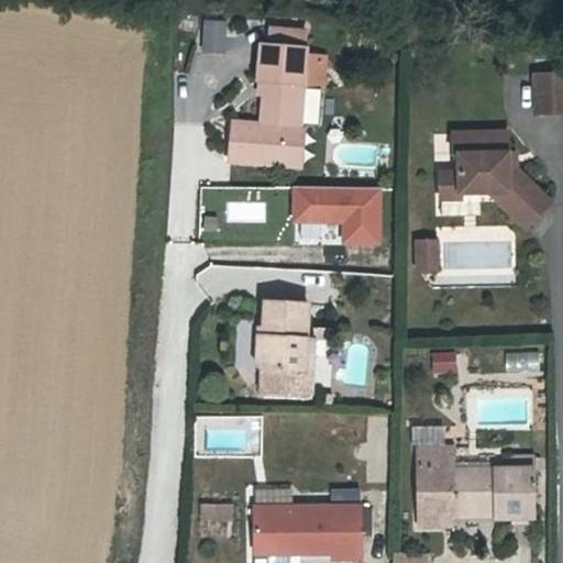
[(199,51),(223,52),(224,18),(199,17),(199,51)]
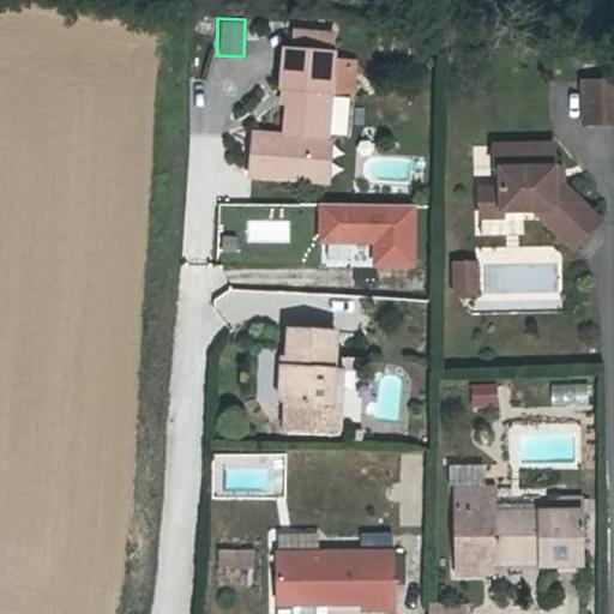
[(293,29),(292,47),(333,49),(335,32),(293,29)]
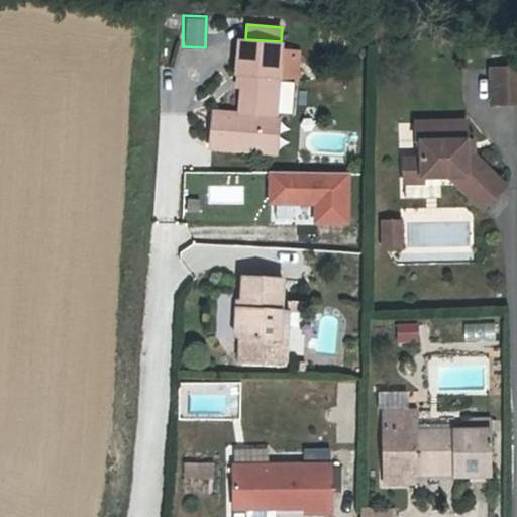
[(236,72),(242,73),(239,111),(264,113),(275,114),(281,41),(245,39),(238,38),(236,72)]
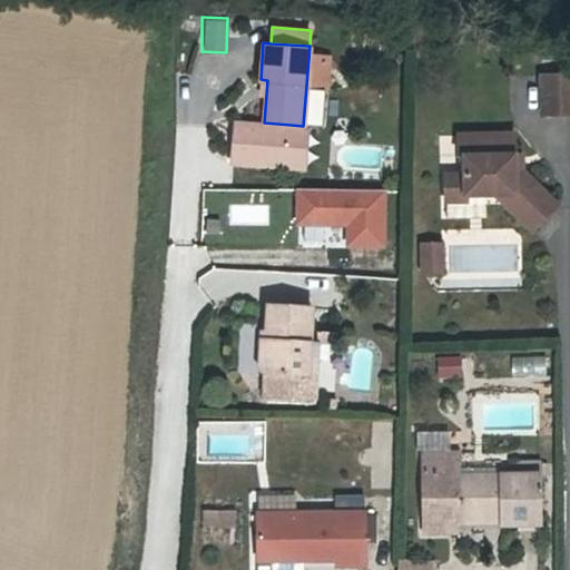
[(569,115),(569,76),(540,76),(539,115),(569,115)]
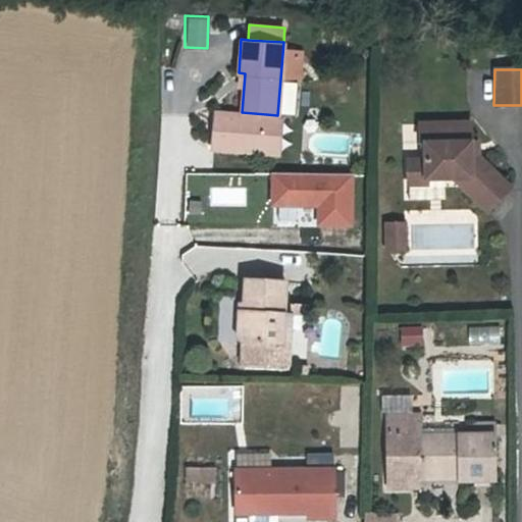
[(242,112),(214,110),(211,146),(263,150),(266,114),(242,112)]
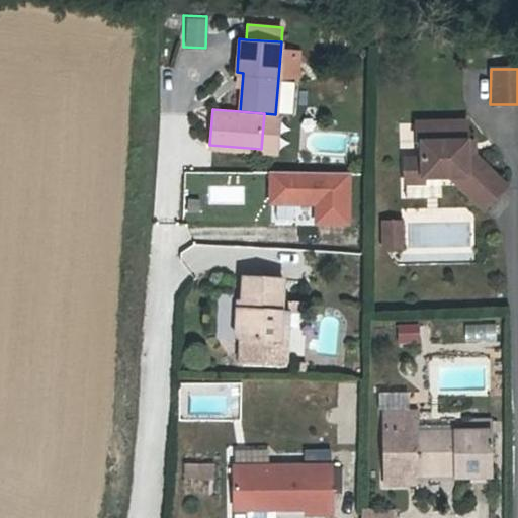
[(275,114),(264,113),(261,149),(276,150),(279,114),(275,114)]
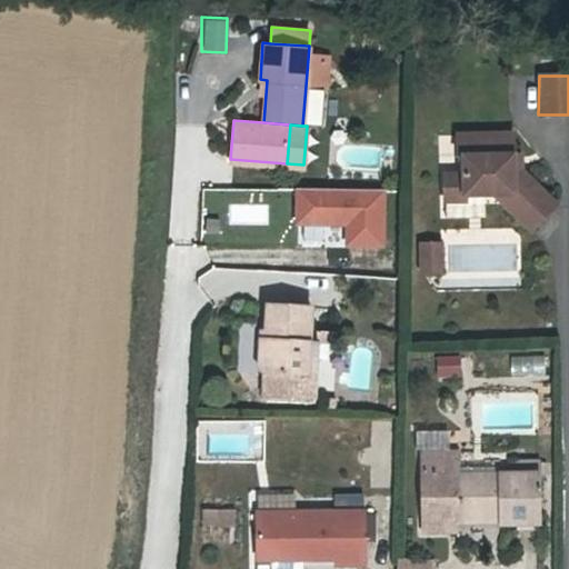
[(510,161),(511,147),(510,130),(456,130),(457,153),(465,155),(463,168),(443,168),(445,192),(466,193),(466,187),(485,188),(496,186),(528,225),(556,199),(528,167),(519,175),(519,176),(510,161)]
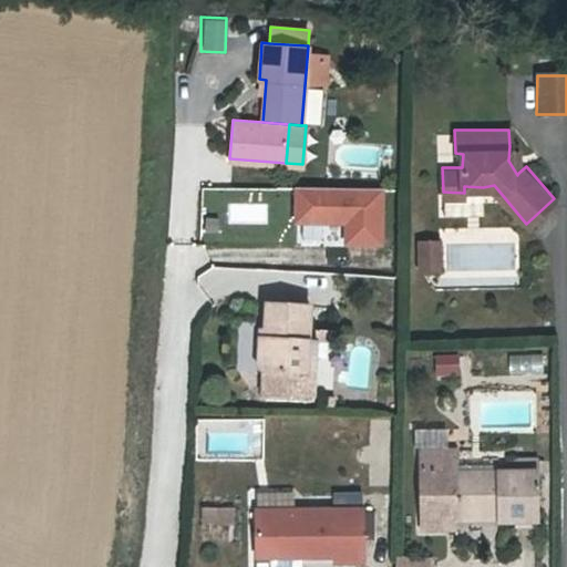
[(521,146),(509,146),(508,161),(517,175),(517,174),(526,166),(522,162),(521,146)]
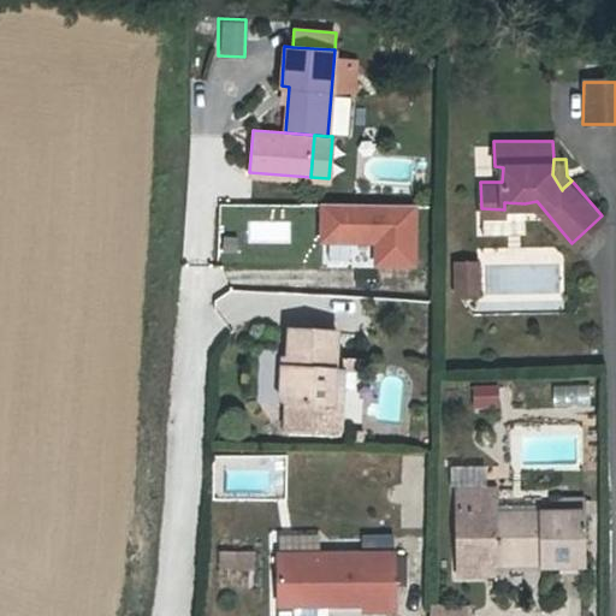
[(526,230),(525,203),(504,202),(504,209),(481,208),(481,230),(526,230)]
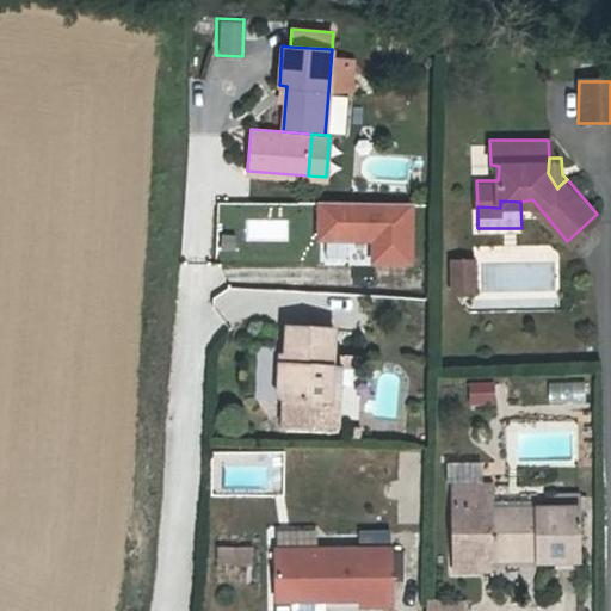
[(413,207),(318,205),(316,241),(372,241),(372,267),(412,269),(413,207)]
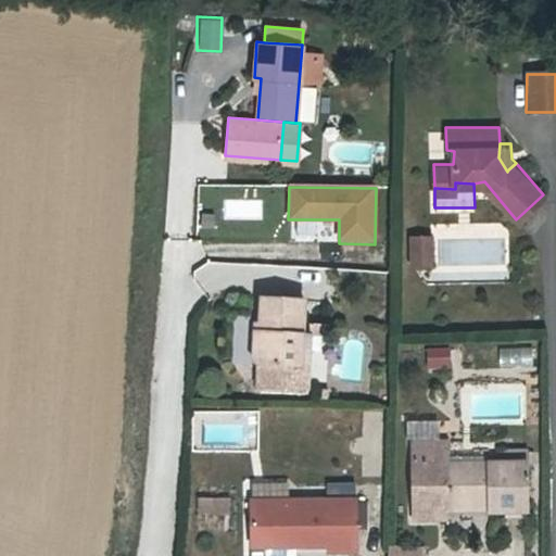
[(433,268),(432,238),(412,239),(413,268),(433,268)]
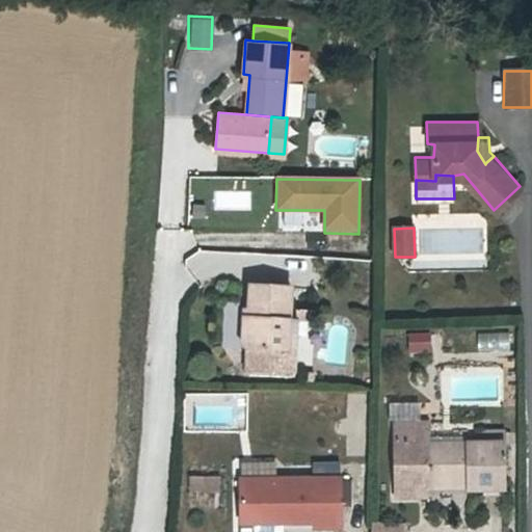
[(287,287),(247,288),(247,320),(242,320),(243,347),(249,351),(249,372),(296,371),(295,349),(288,349),(288,321),(287,287)]
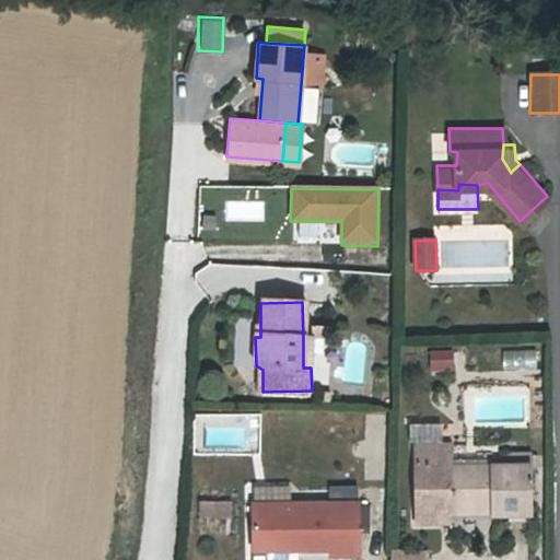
[(234,364),(249,364),(248,326),(233,326),(234,364)]
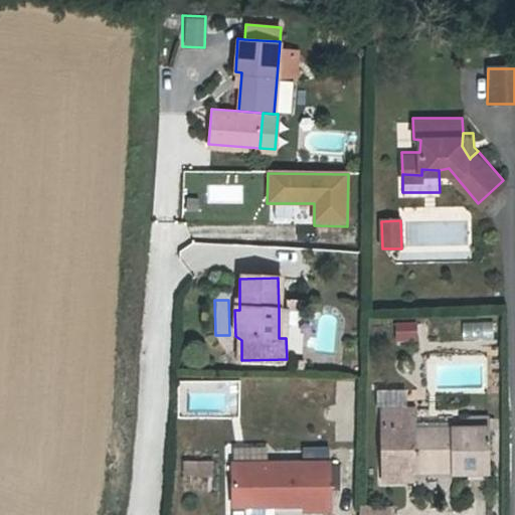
[(413,336),(412,320),(393,322),(394,338),(413,336)]
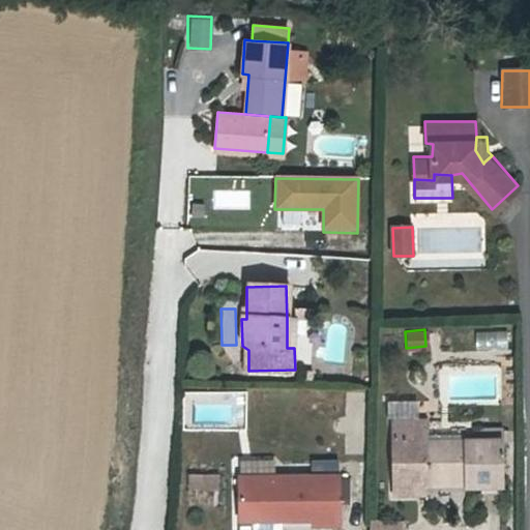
[(394,445),(427,444),(425,423),(393,424),(394,445)]
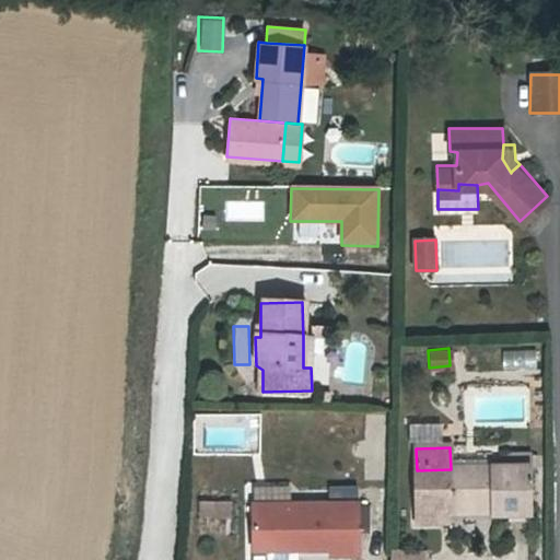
[(528,517),(528,515),(526,455),(500,456),(500,468),(451,469),(417,470),(418,511),(452,511),(452,513),(492,512),(492,517),(528,517)]
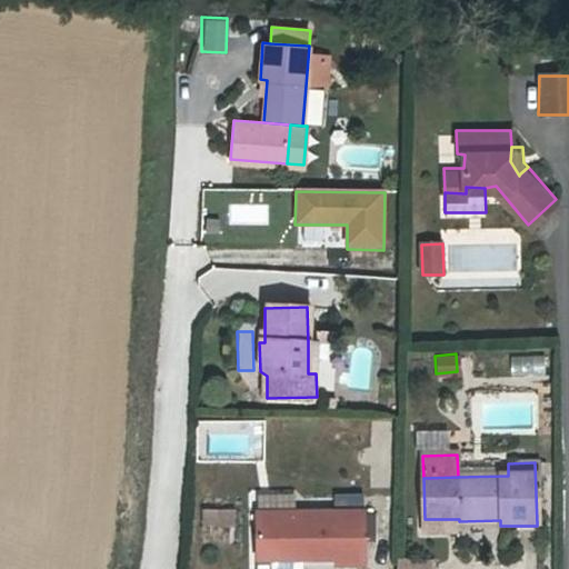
[(257,559),(300,558),(333,557),(333,562),(363,562),(362,508),(255,511),(257,559)]
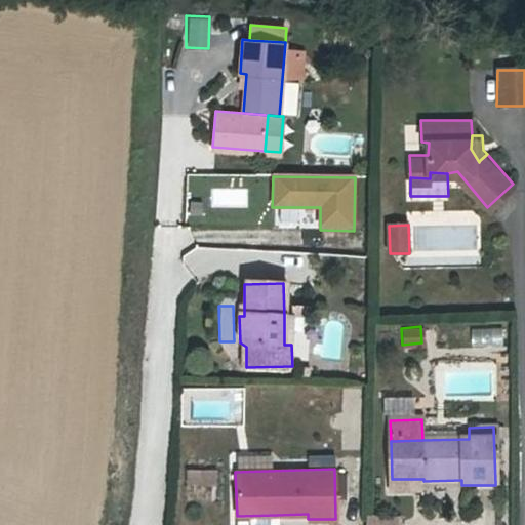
[(363,524),(399,524),(399,514),(363,514),(363,524)]
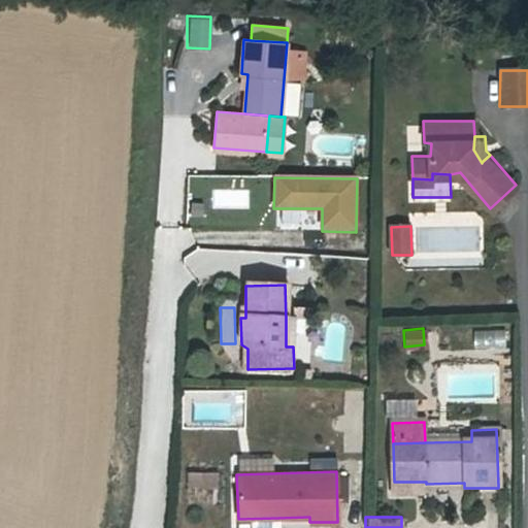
[(278,527),(278,518),(238,519),(237,527),(278,527)]
